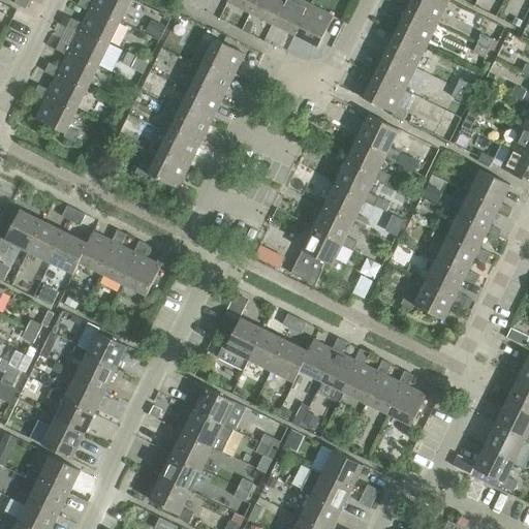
[(16,0),(14,3),(26,9),(30,0),(29,0),(16,0)]
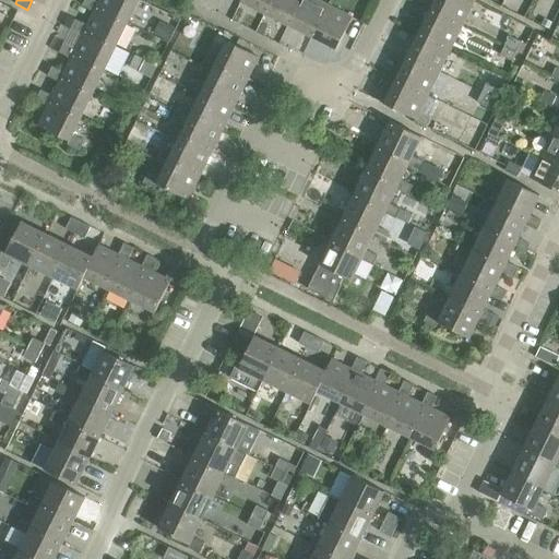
[(84,0),(82,7),(94,12),(96,8),(128,23),(138,0),(99,0),(98,2),(94,0),(84,0)]
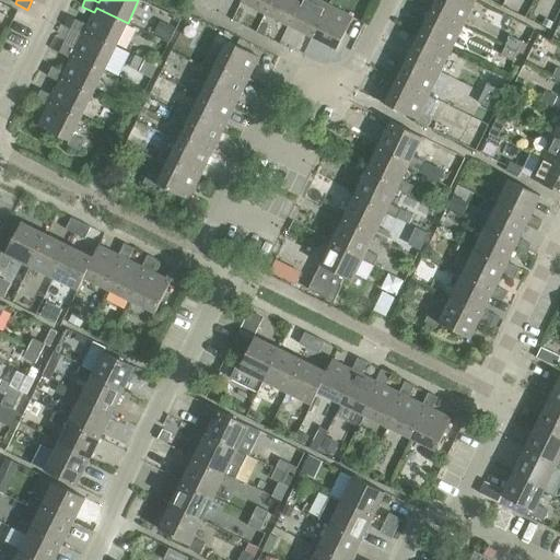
[(241,2),(266,14),(272,0),(242,0),(242,1),(241,2)]
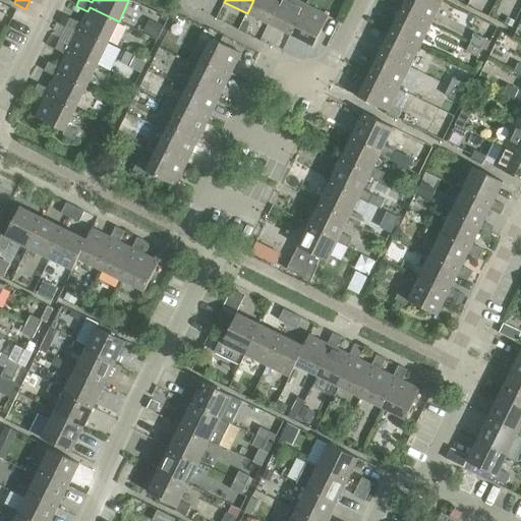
[(253,0),(247,13),(269,24),(280,0),(253,0)]
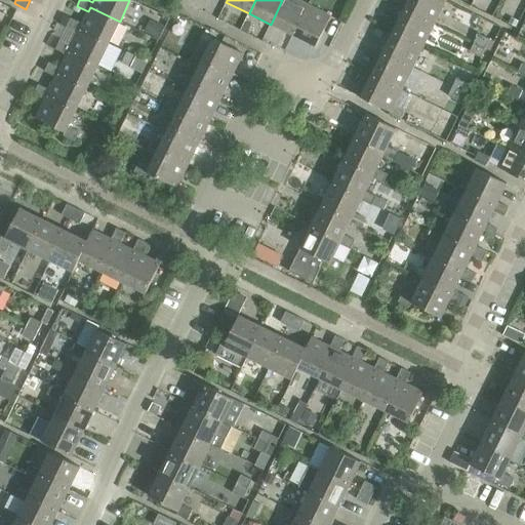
[(282,0),(271,25),(293,35),(308,5),(296,0),(282,0)]
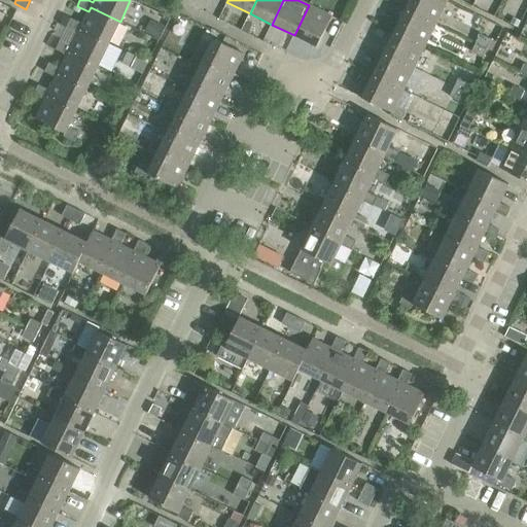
[(445,0),(410,0),(406,9),(435,24),(447,1),(445,0)]
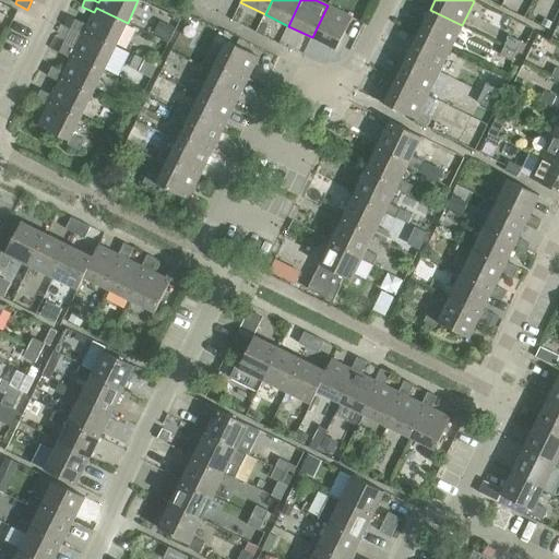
[(328,6),(312,37),(336,49),(352,18),(328,6)]
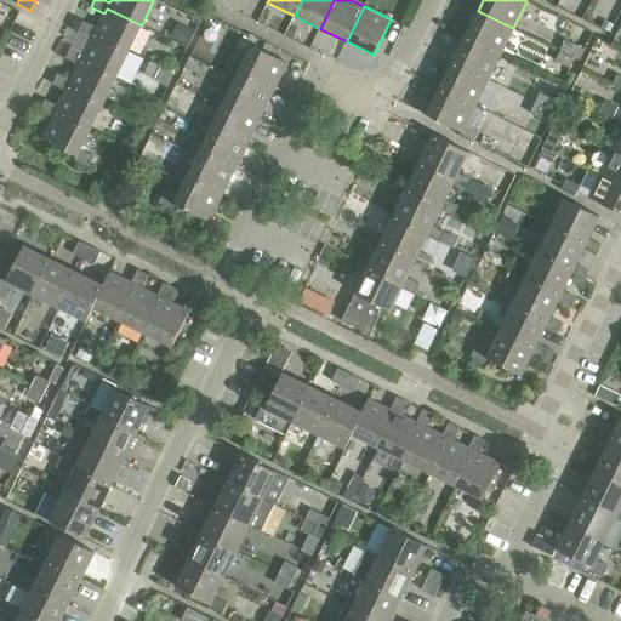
[(78,33),(91,39),(93,34),(129,52),(142,26),(107,9),(104,13),(96,29),(84,22),(78,33)]
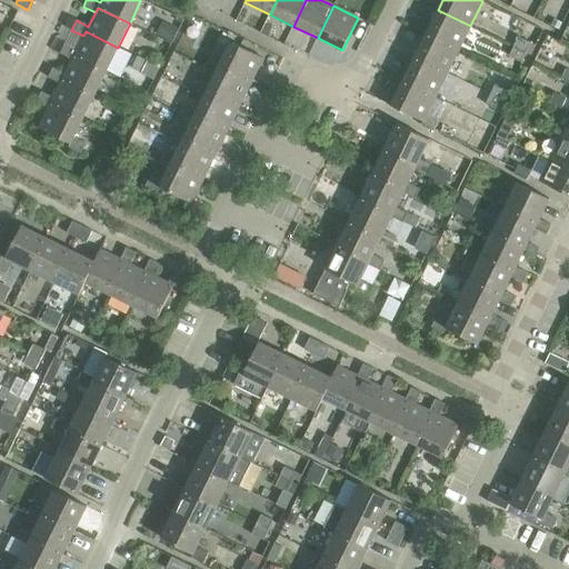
[(438,10),(427,33),(459,49),(470,26),(438,10)]
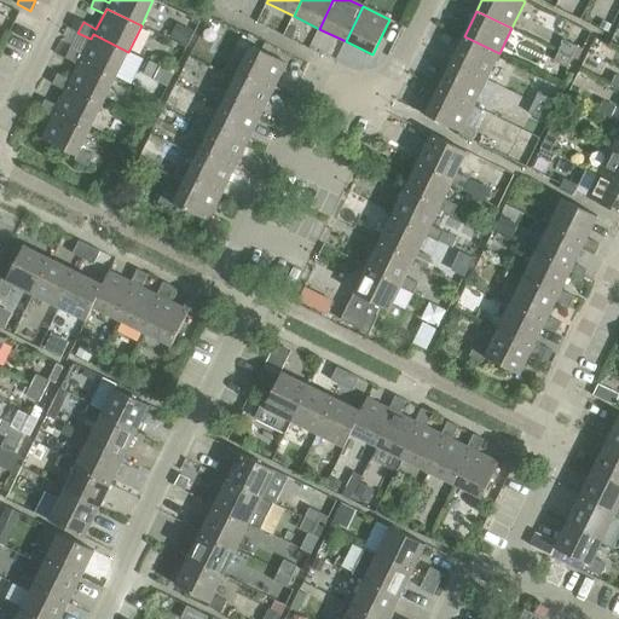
[(76,18),(70,29),(77,33),(84,22),(76,18)]
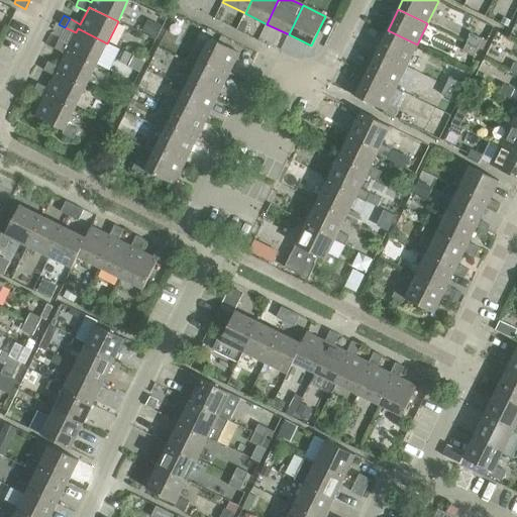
[(503,18),(500,23),(507,27),(510,21),(503,18)]
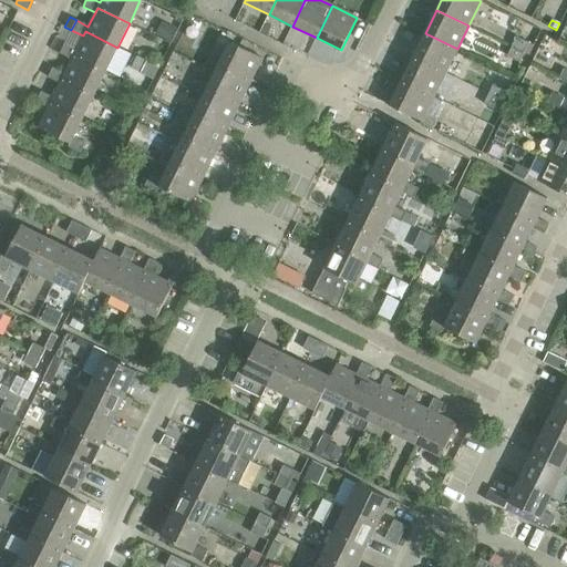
[(162,22),(155,35),(171,43),(177,30),(162,22)]
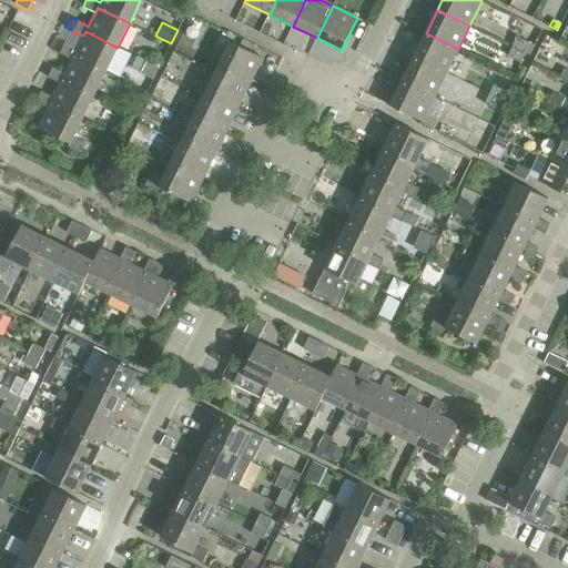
[(60,54),(71,60),(73,56),(105,71),(118,48),(85,31),(83,36),(77,50),(64,44),(60,54)]
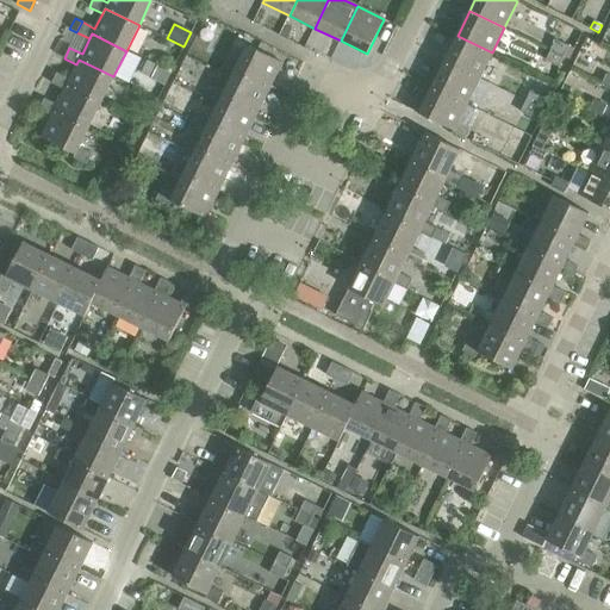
[(458,36),(444,62),(479,79),(492,53),(458,36)]
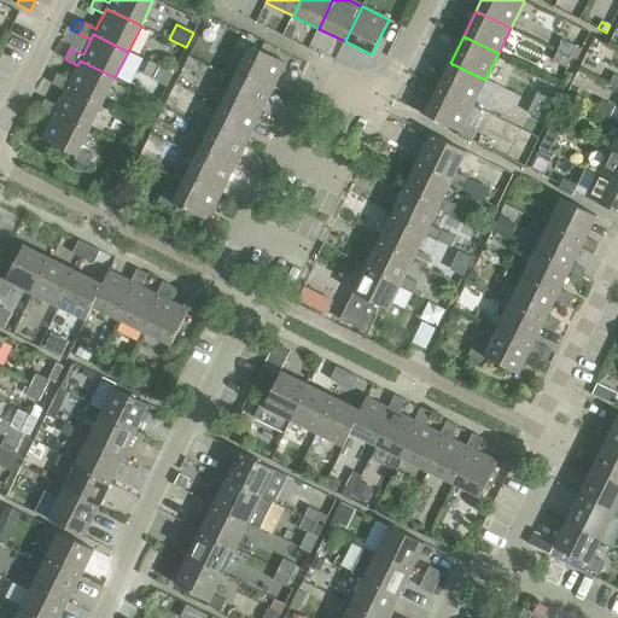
[(563,40),(558,51),(571,58),(576,47),(563,40)]
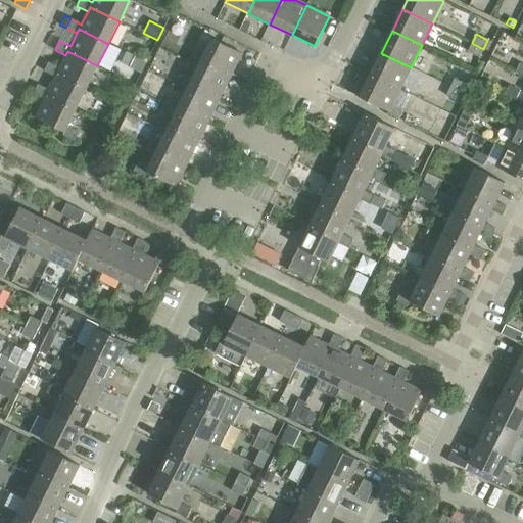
[(187,61),(198,67),(200,62),(230,77),(241,54),(221,44),(211,39),(211,40),(202,58),(192,52),(187,61)]
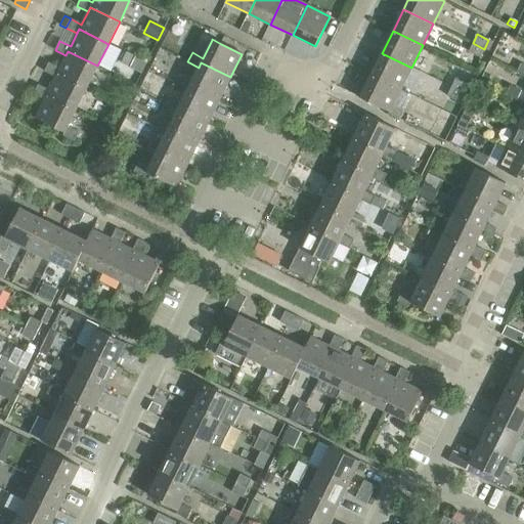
[(484,49),(473,43),(469,52),(480,57),(484,49)]
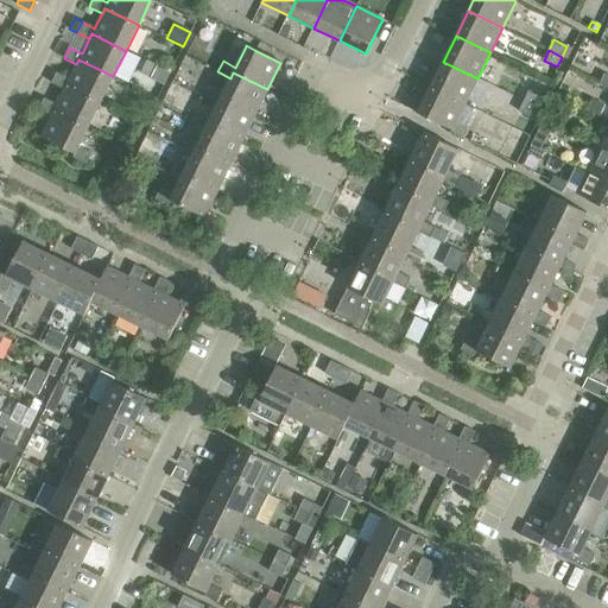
[(51,83),(64,89),(67,84),(101,102),(113,76),(78,59),(76,64),(69,80),(57,73),(51,83)]
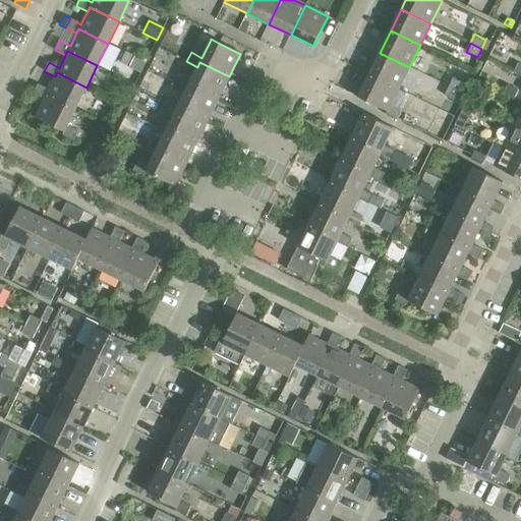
[(380,53),(369,74),(398,89),(409,67),(380,53)]
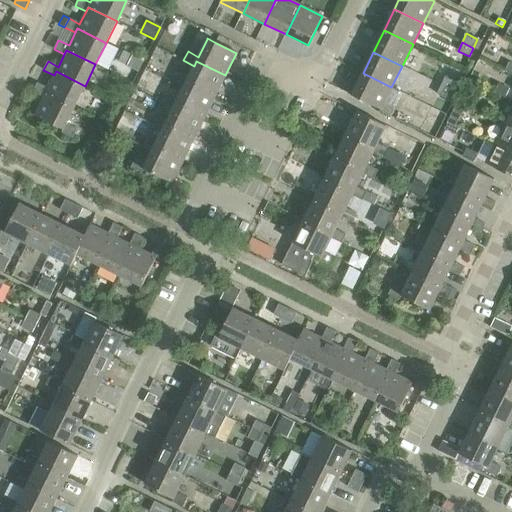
[(132,55),(126,67),(138,72),(144,61),(132,55)]
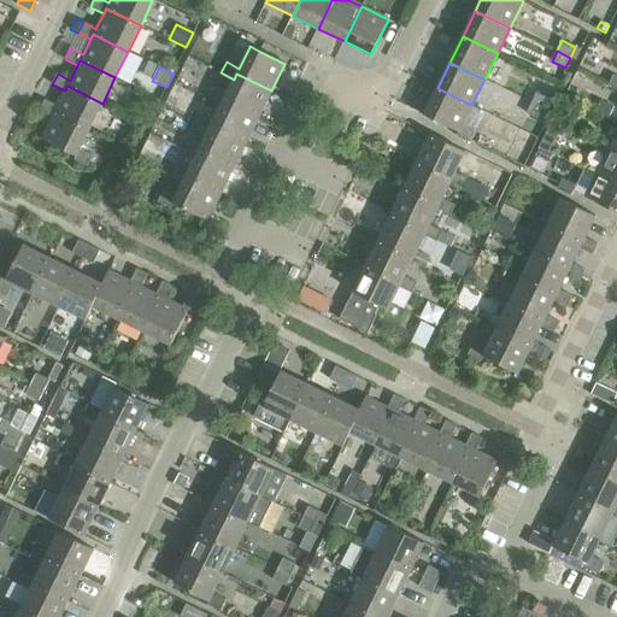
[(209,99),(221,105),(224,99),(259,116),(271,90),(236,74),(234,80),(227,94),(213,88),(209,99)]
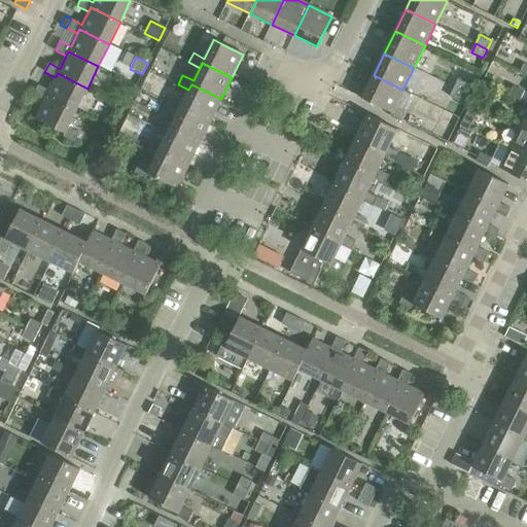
[(33,95),(44,100),(46,96),(76,110),(88,89),(58,73),(56,77),(49,91),(38,85),(33,95)]
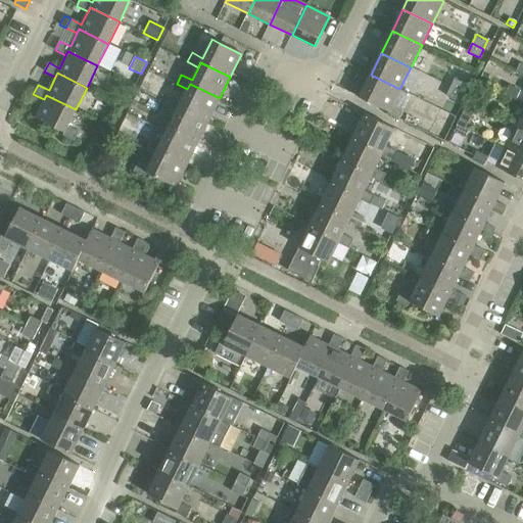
[(399,89),(371,75),(360,98),(388,112),(387,115),(398,121),(402,111),(391,106),(399,89)]
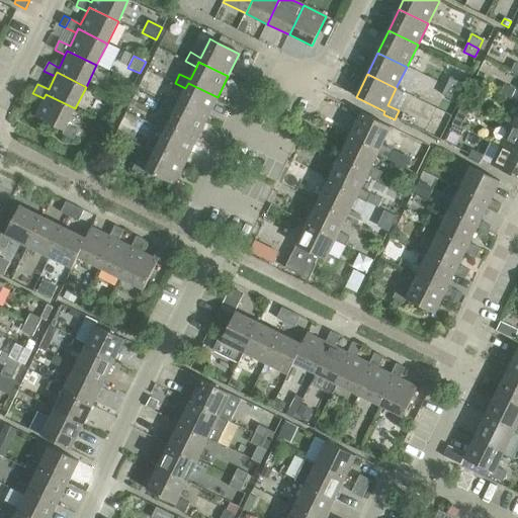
[(450,77),(446,86),(457,92),(461,83),(450,77)]
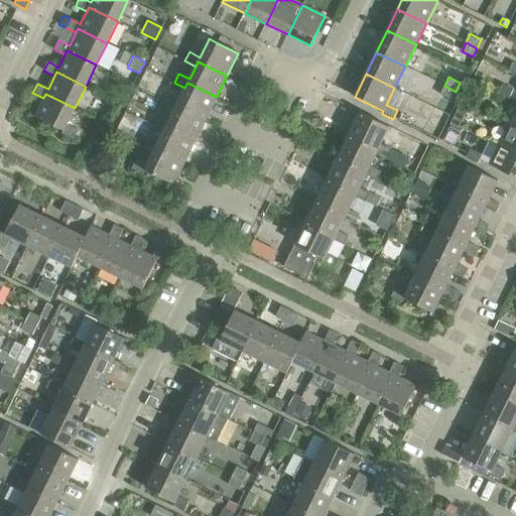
[(163,104),(174,110),(176,105),(206,119),(217,97),(187,83),(184,88),(178,101),(168,95),(163,104)]
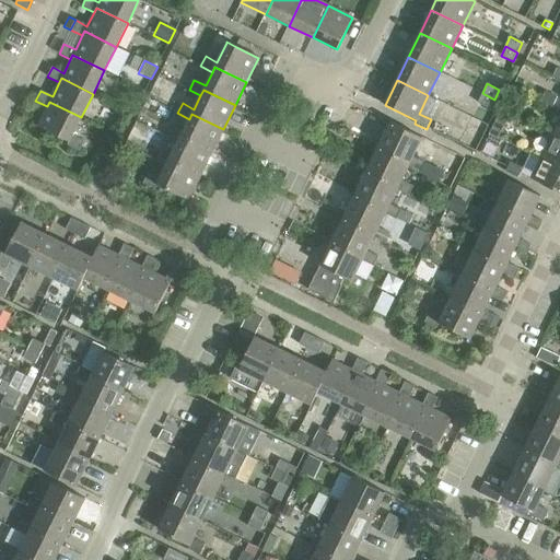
[(540,102),(552,107),(557,97),(545,92),(540,102)]
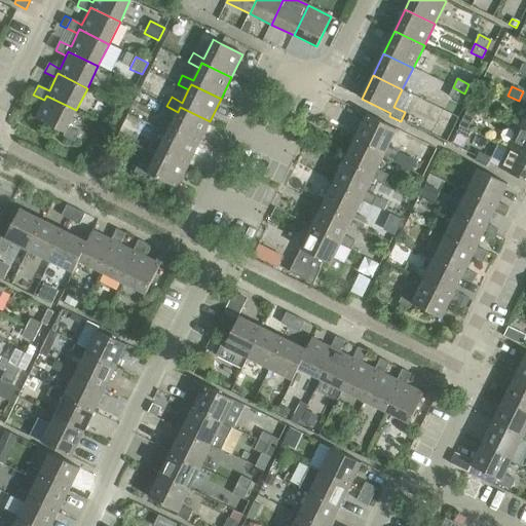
[(464,94),(453,87),(448,97),(459,102),(464,94)]
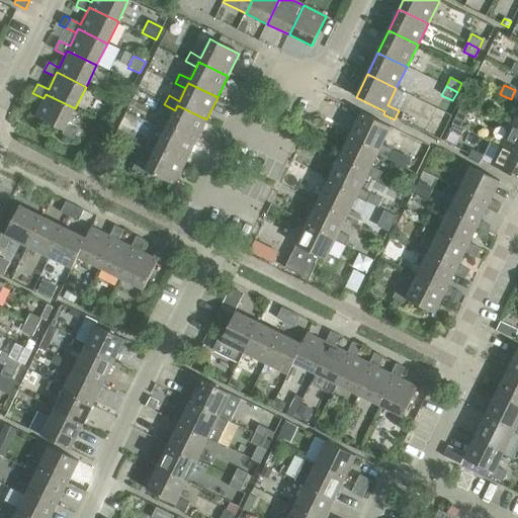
[(46,94),(44,98),(34,116),(64,131),(62,135),(73,140),(78,131),(67,125),(75,108),(46,94)]
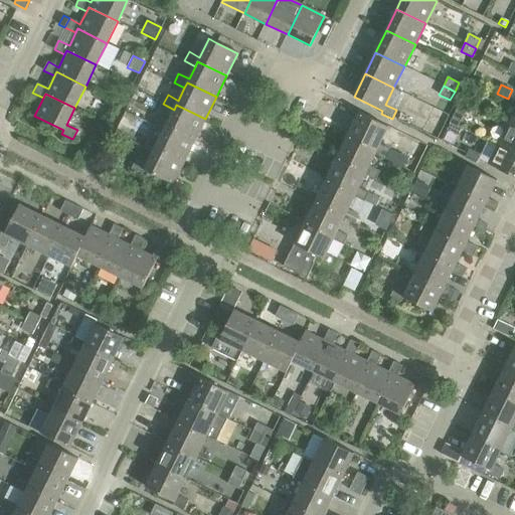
[(153,126),(163,131),(166,126),(195,140),(205,119),(176,105),(174,110),(168,122),(157,117),(153,126)]
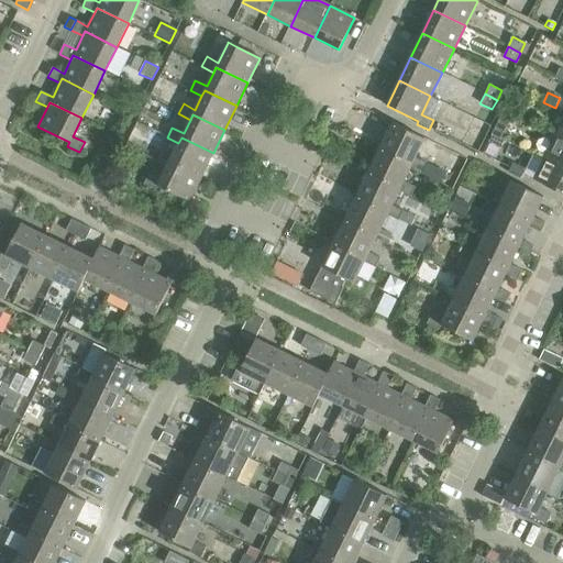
[(531,125),(543,131),(548,121),(537,116),(531,125)]
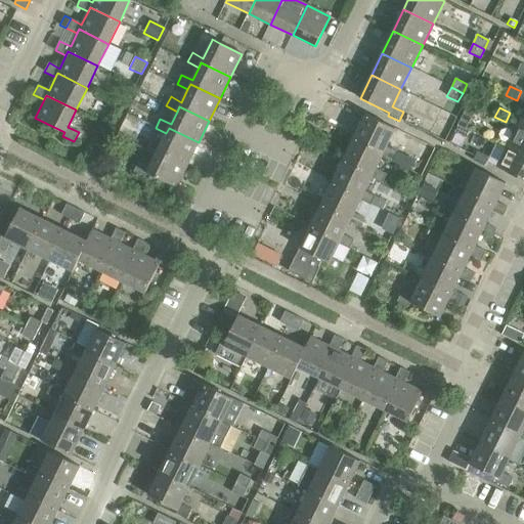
[(365,115),(354,137),(384,151),(382,156),(393,162),(397,153),(386,146),(395,129),(365,115)]
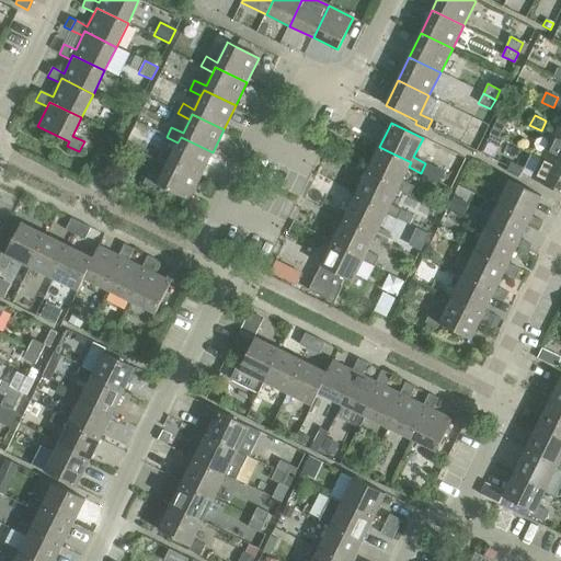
[(560,134),(556,132),(545,155),(560,162),(560,134)]
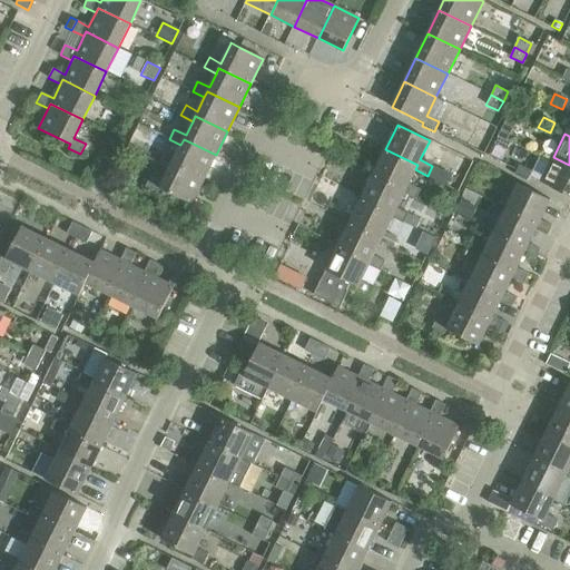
[(498,137),(494,144),(508,150),(511,144),(498,137)]
